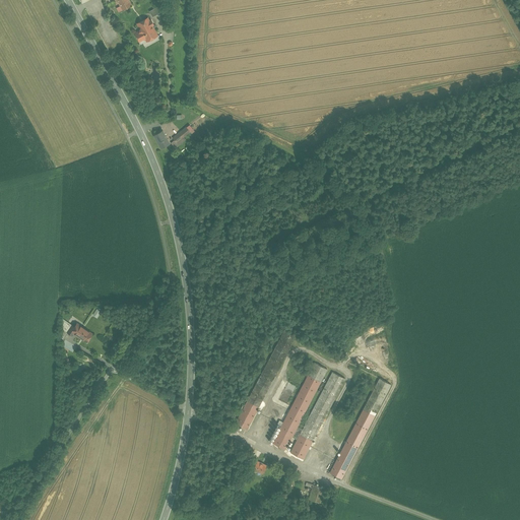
[(133,4),(130,0),(117,0),(123,10),(133,4)]
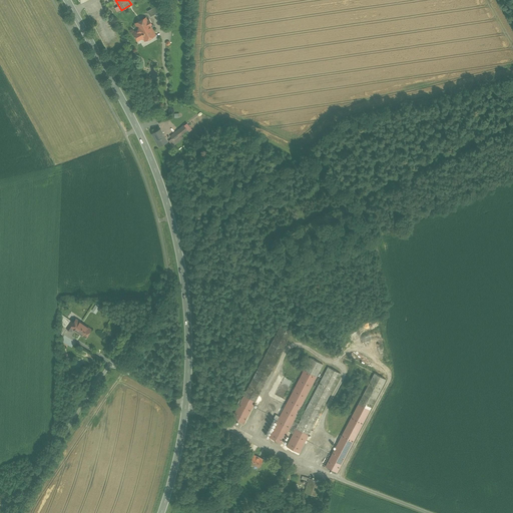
[(136,36),(141,45),(156,37),(150,26),(155,23),(151,16),(137,24),(141,33),(136,36)]
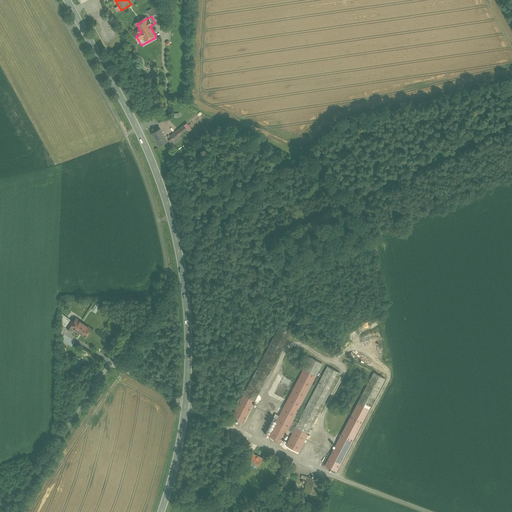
[(187,128),(183,124),(170,135),(174,139),(187,128)]
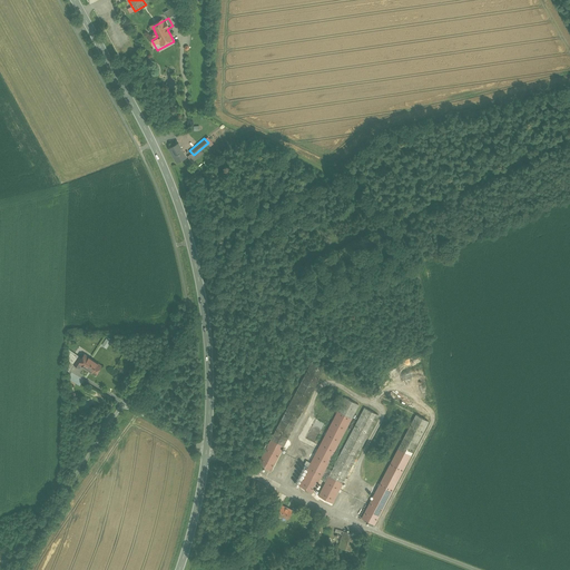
[(186,156),(178,141),(169,147),(177,161),(186,156)]
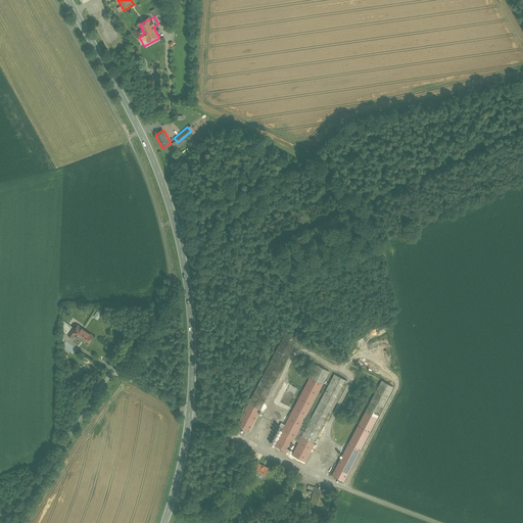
[(95,336),(79,326),(77,330),(73,328),(67,336),(75,341),(78,337),(90,344),(95,336)]
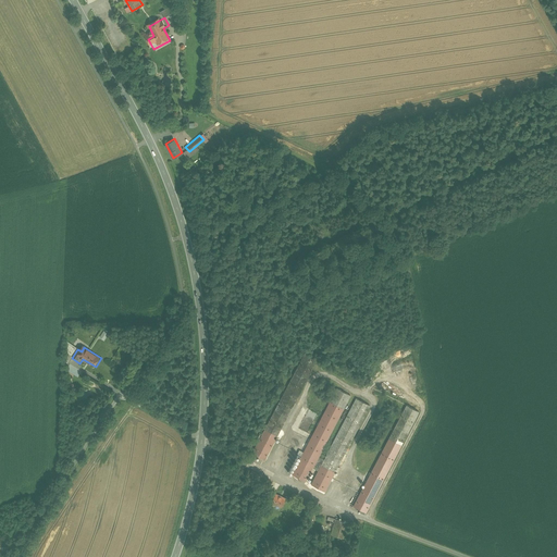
[(306,353),(252,454),(265,460),(319,359),(306,353)]
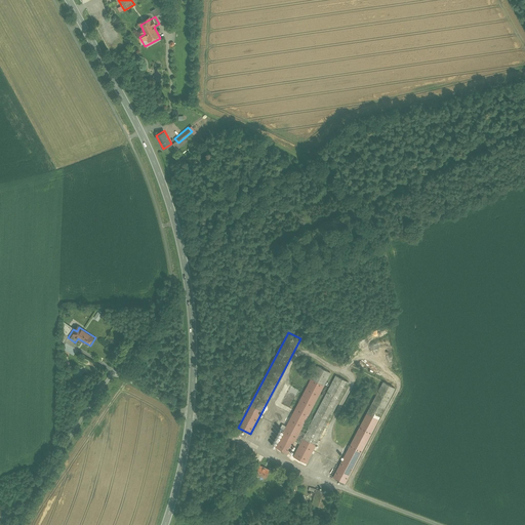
[(332,371),(318,364),(276,446),(290,453),(332,371)]
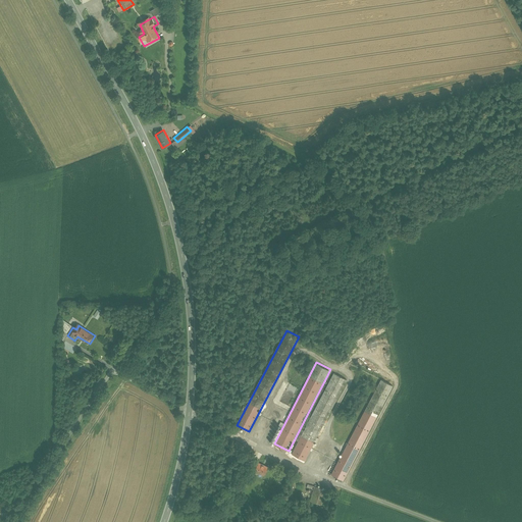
[(348,379),(334,372),(292,453),(306,460),(348,379)]
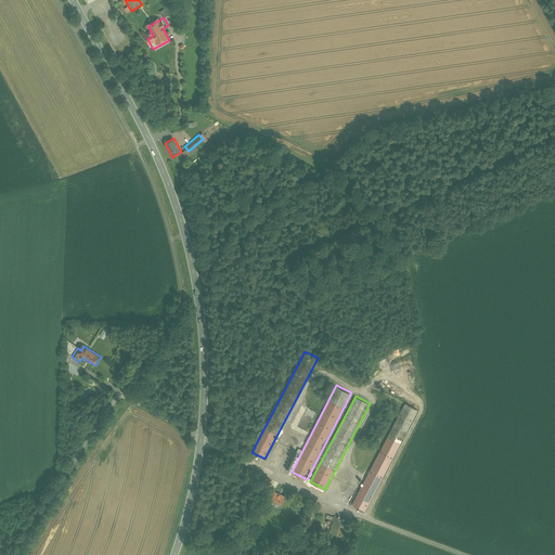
[(418,411),(405,404),(353,504),(365,511),(418,411)]
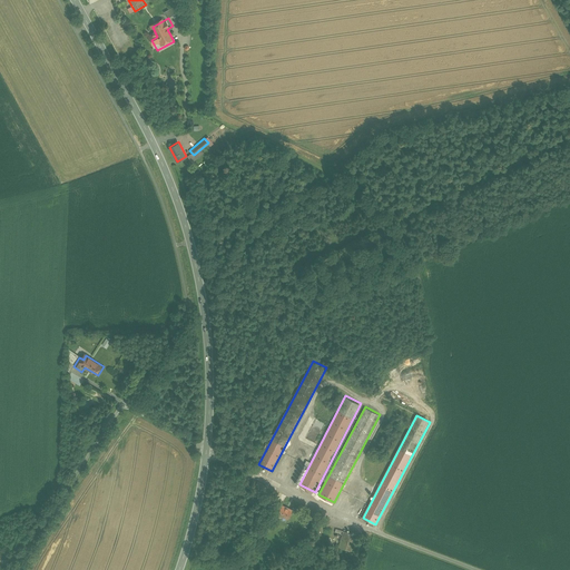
[(262,493),(266,484),(257,480),(253,488),(262,493)]
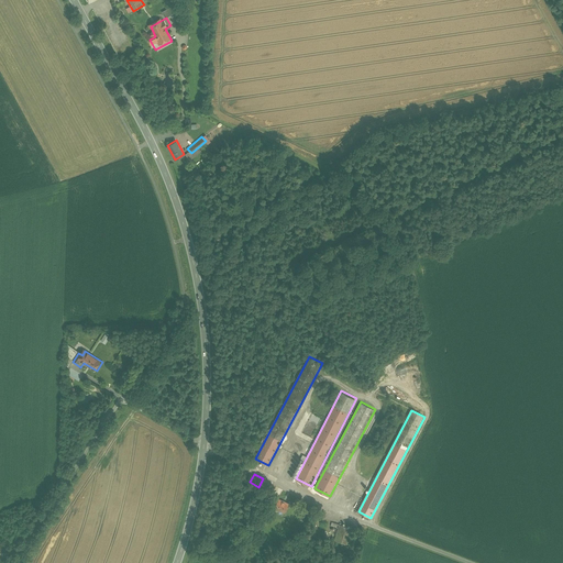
[(288,515),(295,503),(289,499),(287,504),(280,500),(276,508),(288,515)]
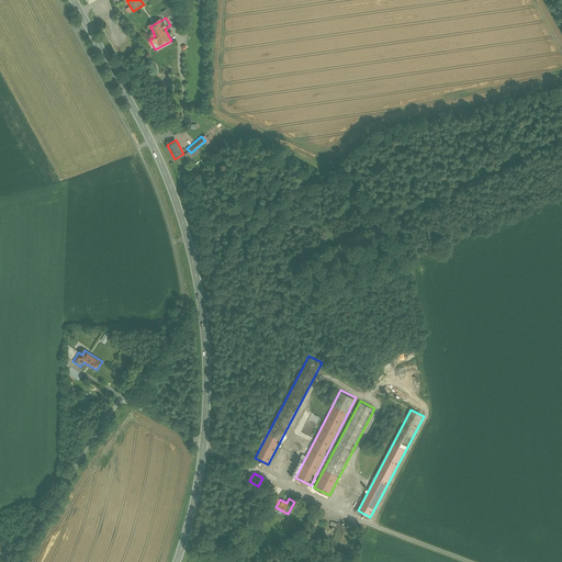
[(265,508),(260,517),(266,519),(270,510),(265,508)]
